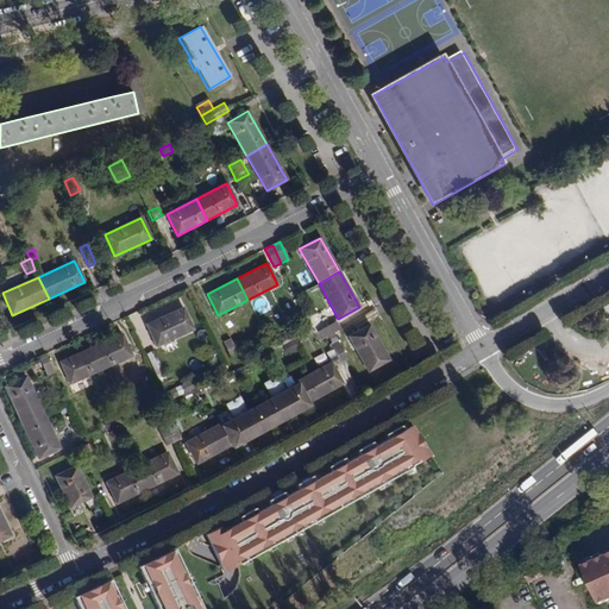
[(192,330),(182,308),(146,325),(157,346),(192,330)]
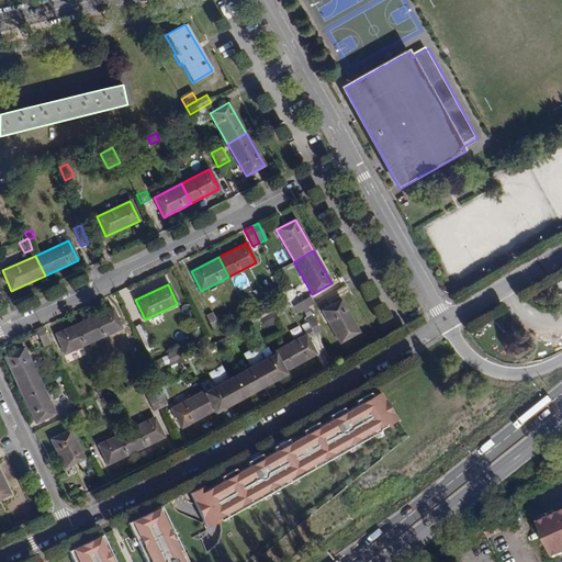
[(302,310),(307,307),(313,304),(307,295),(293,303),(302,310)]
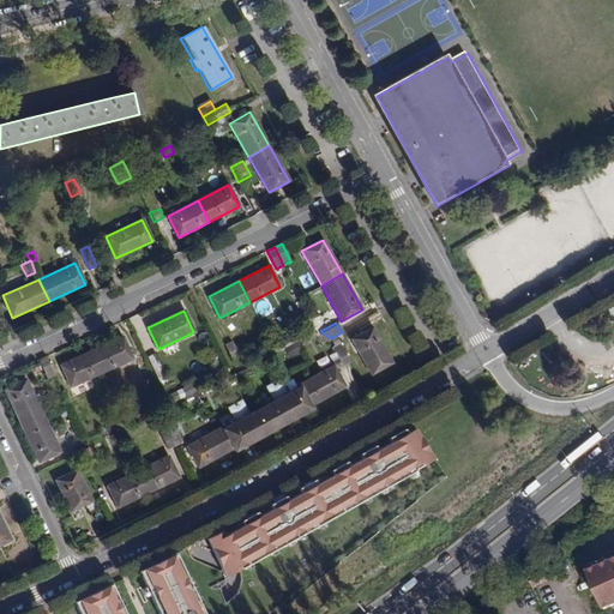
[(311,327),(313,335),(320,331),(317,324),(311,327)]
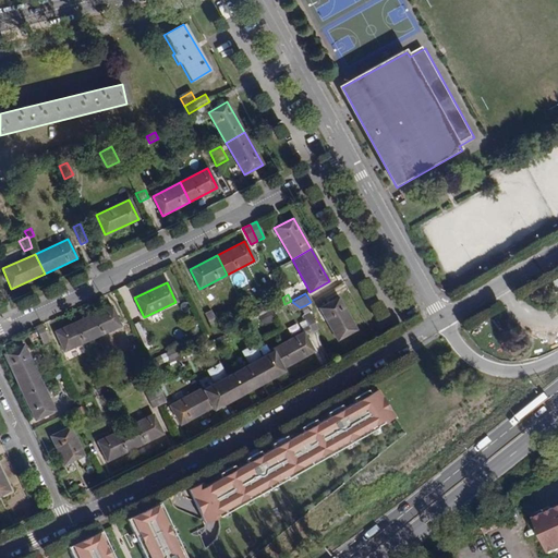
[(270,311),(284,304),(282,298),(246,314),(251,322),(262,315),(270,311)]
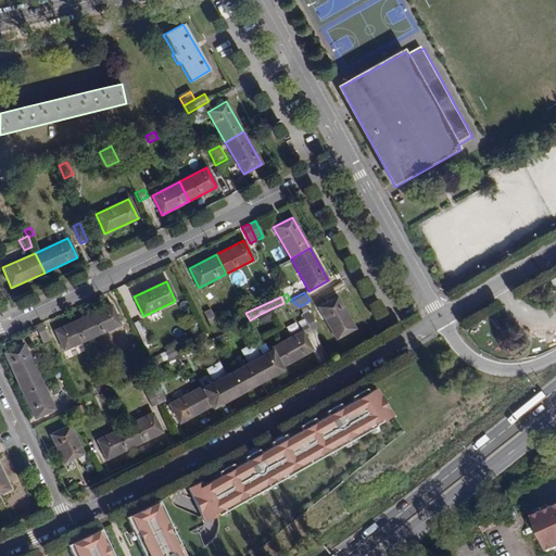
[(355,329),(337,298),(318,307),(336,339),(355,329)]
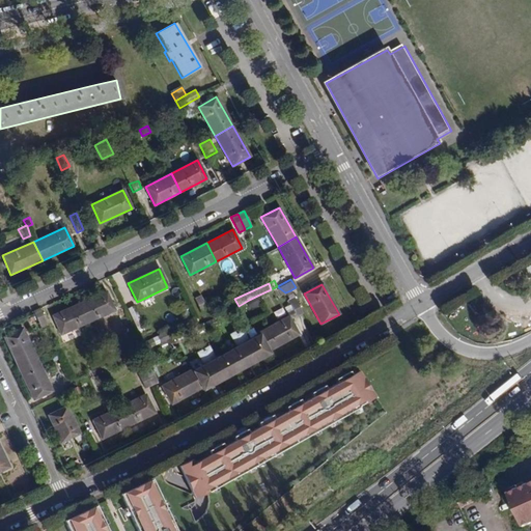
[(299,285),(296,287),(290,290),(294,297),(303,292),(299,285)]
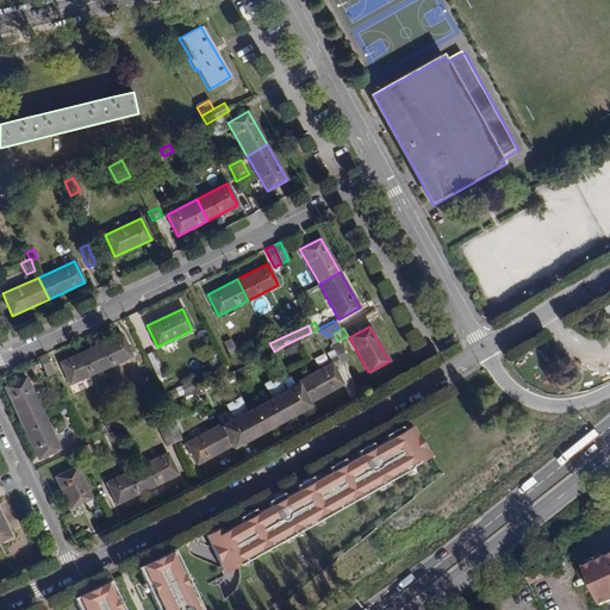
[(91,349),(100,371),(131,356),(120,335),(91,349)]
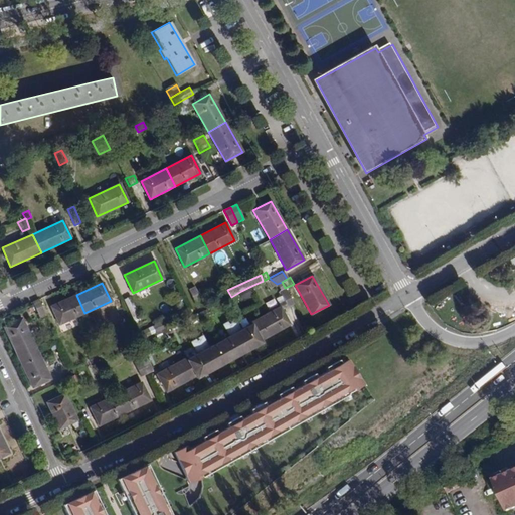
[(202,303),(195,287),(189,290),(196,306),(202,303)]
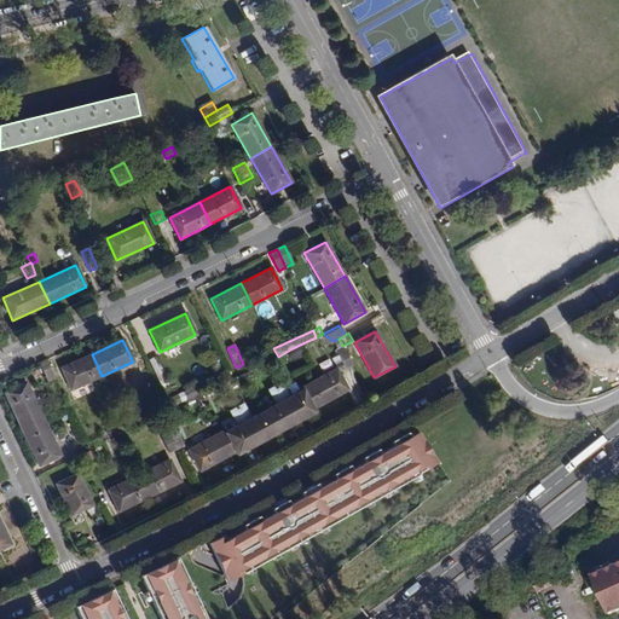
[(305,353),(300,345),(290,350),(295,358),(305,353)]
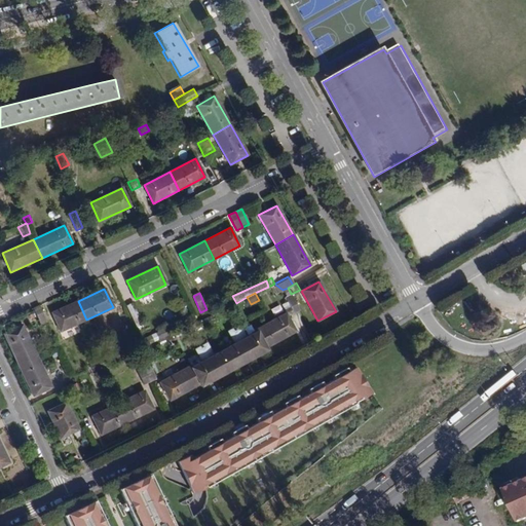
[(285,298),(292,313),(299,310),(292,295),(285,298)]
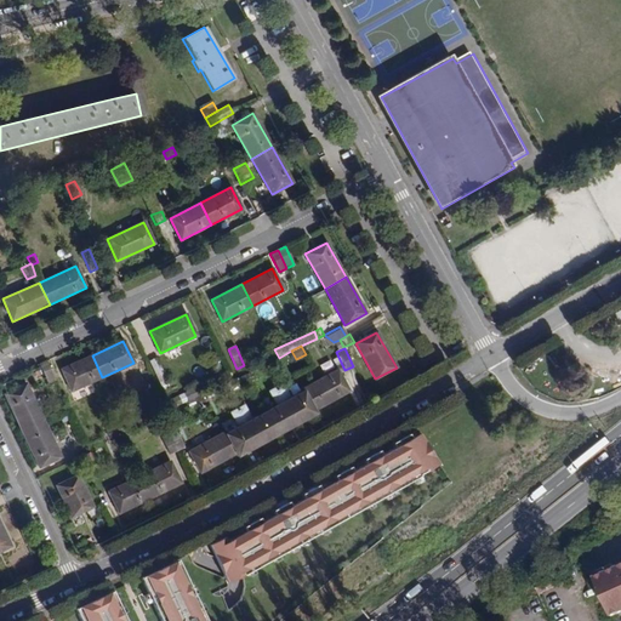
[(279,358),(274,349),(266,353),(271,362),(279,358)]
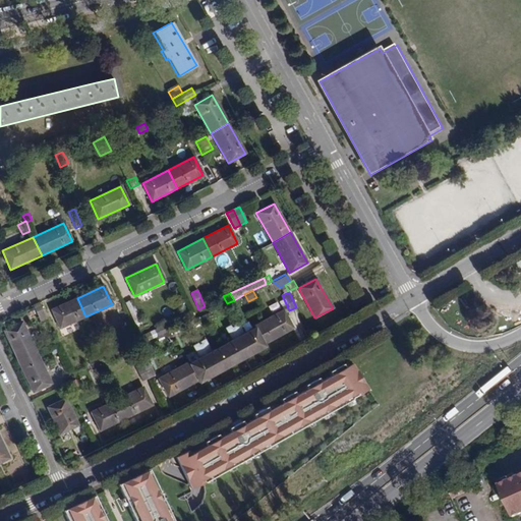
[(60,329),(85,316),(77,298),(51,309),(60,329)]
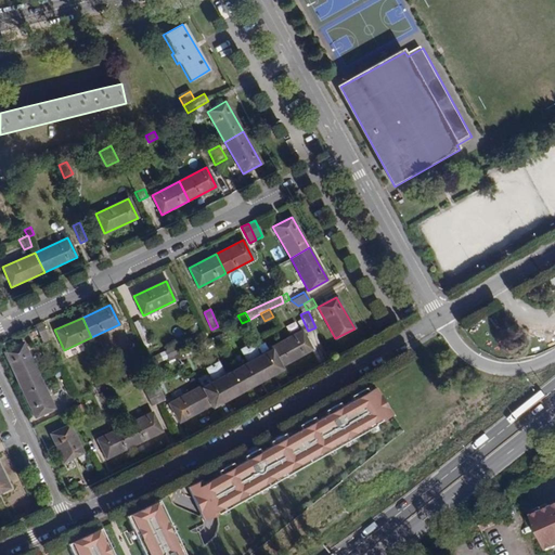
[(151,341),(140,320),(133,323),(144,345),(151,341)]
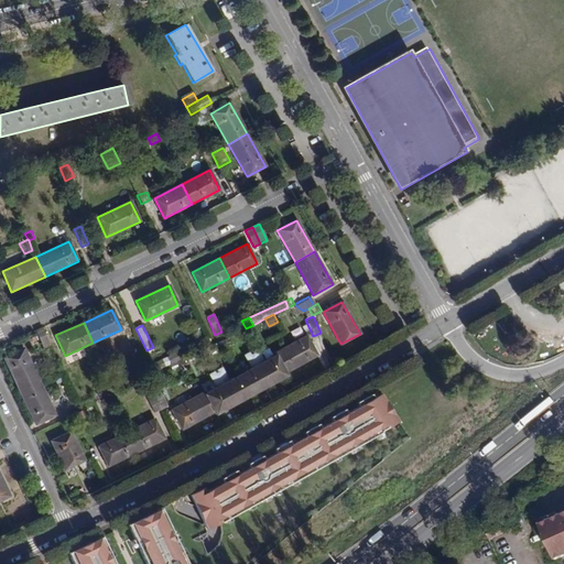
[(51,345),(43,327),(35,331),(43,348),(51,345)]
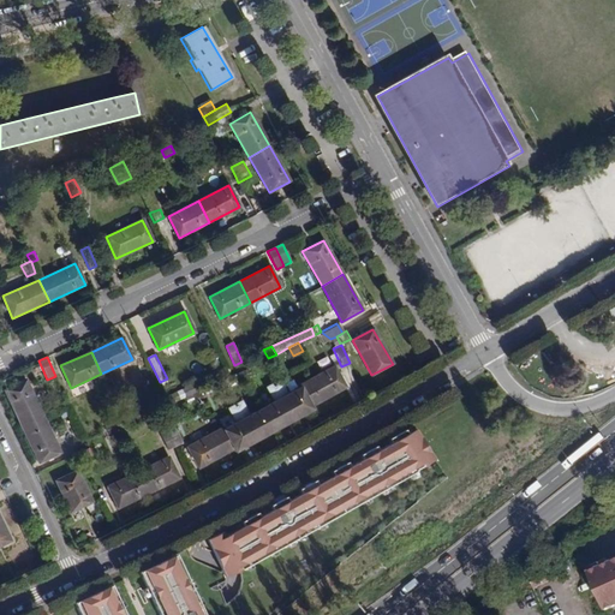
[(153,372),(145,357),(137,360),(144,377),(153,372)]
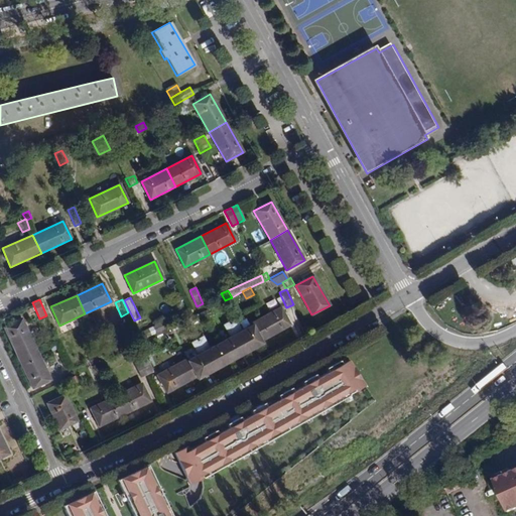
[(166,318),(166,319),(168,323),(185,314),(184,311),(189,308),(183,299),(178,302),(182,310),(166,318)]
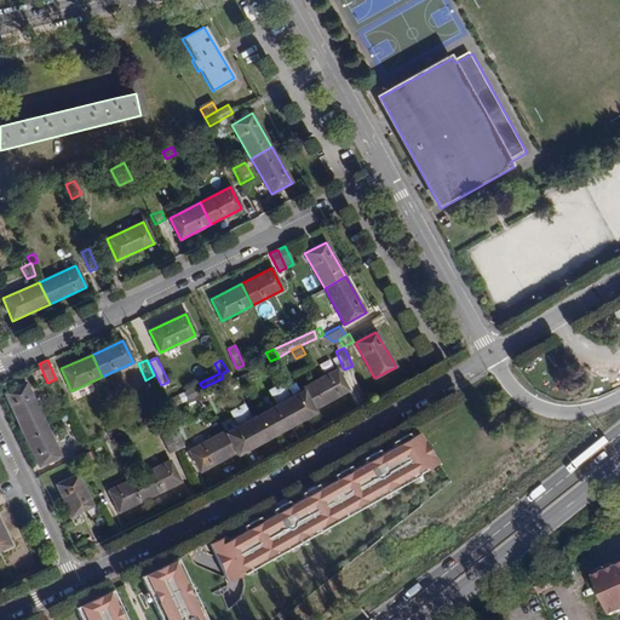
[(254,368),(244,374),(248,383),(253,380),(259,378),(254,368)]
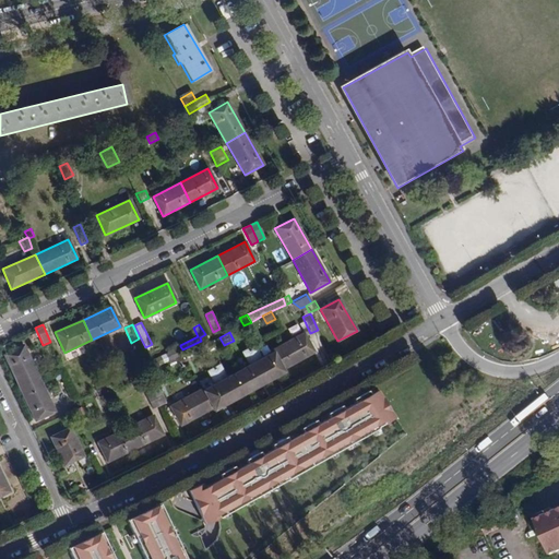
[(272,351),(273,353),(282,369),(313,353),(304,333),(272,351)]
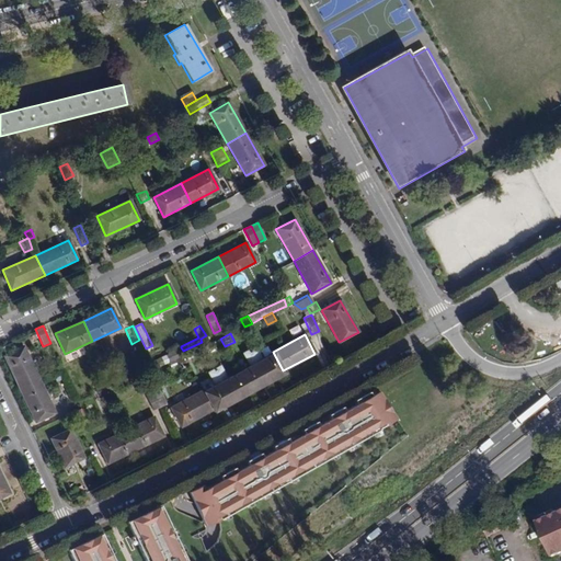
[(225,346),(220,339),(217,340),(201,348),(205,356),(225,346)]
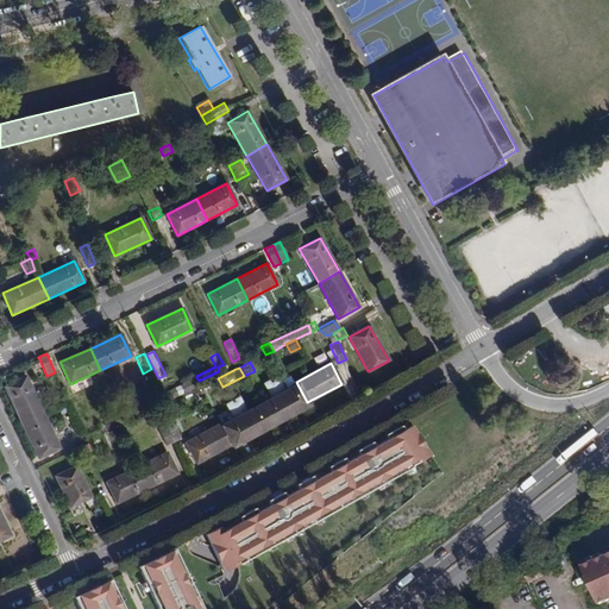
[(270,380),(278,395),(286,390),(277,376),(270,380)]
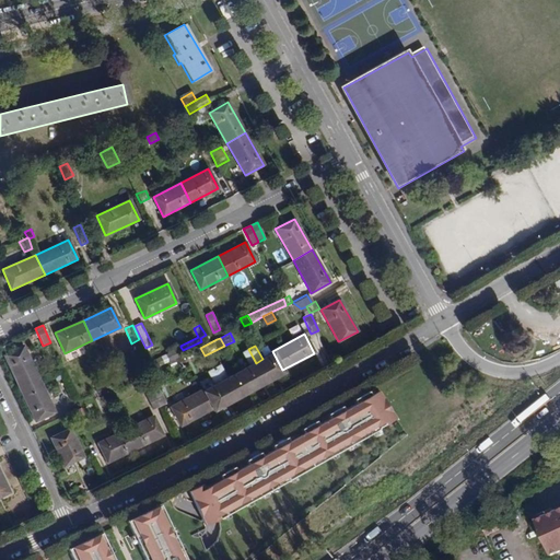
[(20,388),(39,380),(24,347),(3,356),(20,388)]
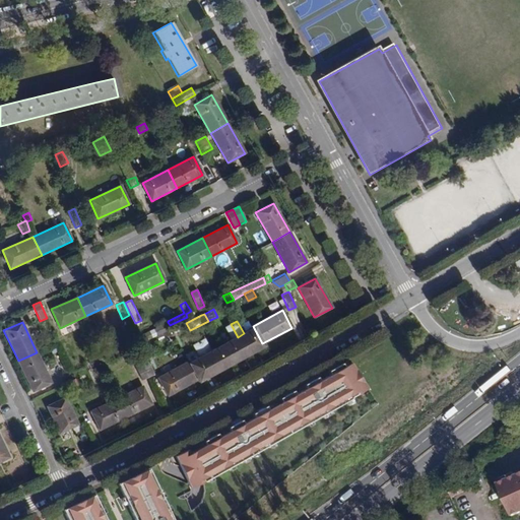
[(170,325),(168,322),(144,333),(147,340),(156,336),(158,341),(164,338),(174,333),(172,330),(170,325)]
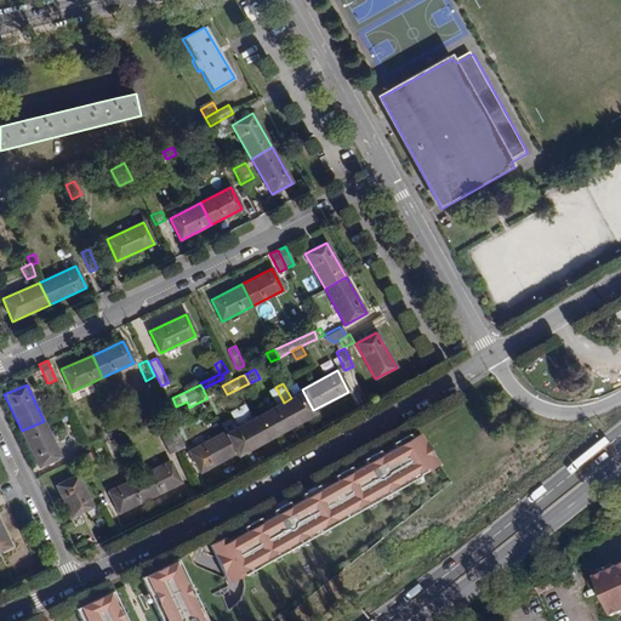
[(284,403),(275,387),(268,391),(277,405),(284,403)]
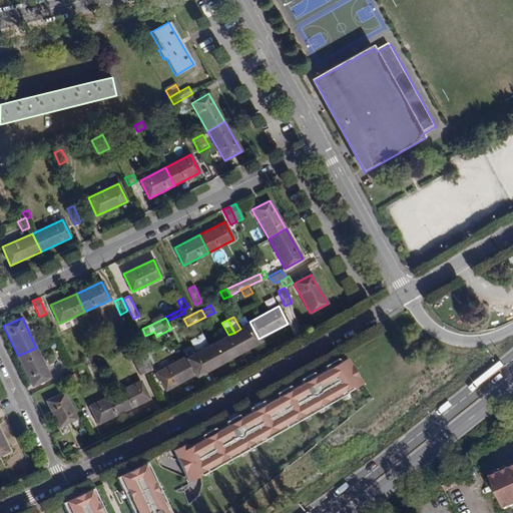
[(45,335),(51,333),(52,332),(48,324),(41,327),(45,335)]
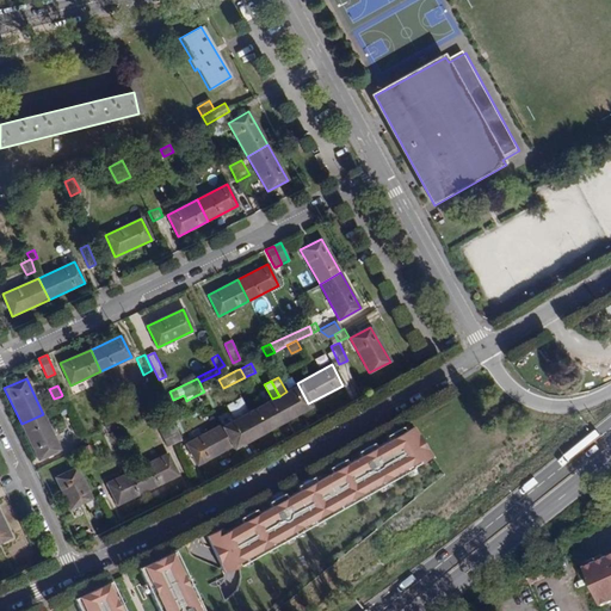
[(279,396),(291,418),(310,407),(308,403),(298,386),(287,392),(279,396)]
